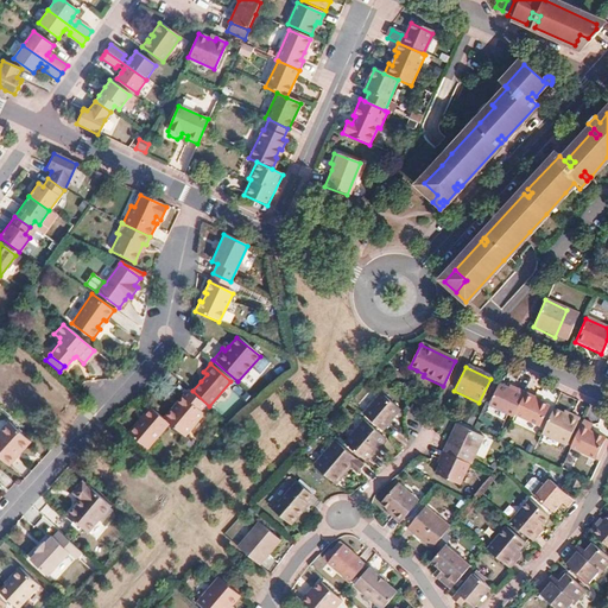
[(197,379),(201,381),(207,374),(203,372),(197,379)]
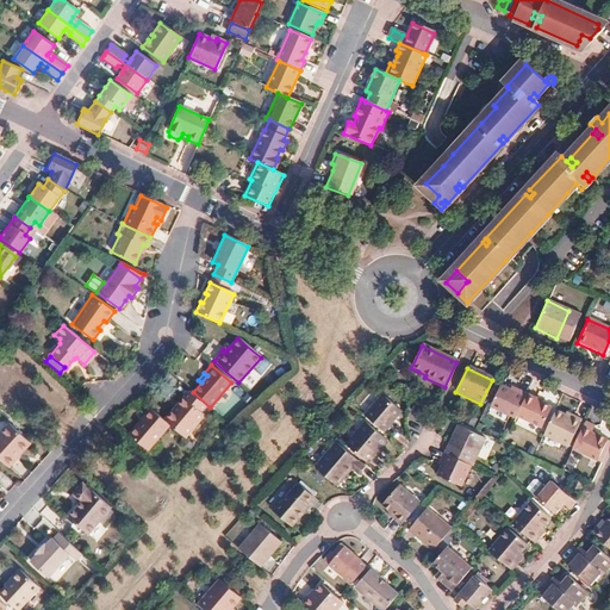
[(524,396),(516,392),(515,394),(509,392),(499,387),(490,408),(514,419),(515,416),(524,396)]
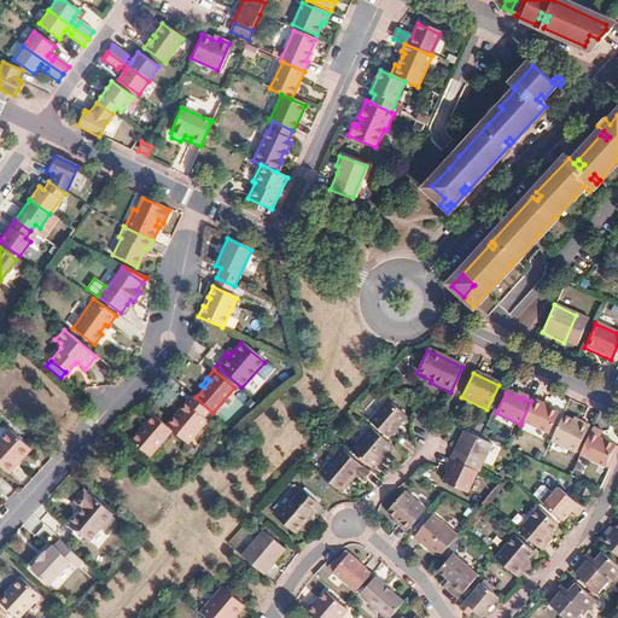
[(175,417),(173,414),(163,425),(169,430),(186,444),(204,421),(200,419),(207,412),(193,400),(188,396),(182,403),(185,406),(175,417)]
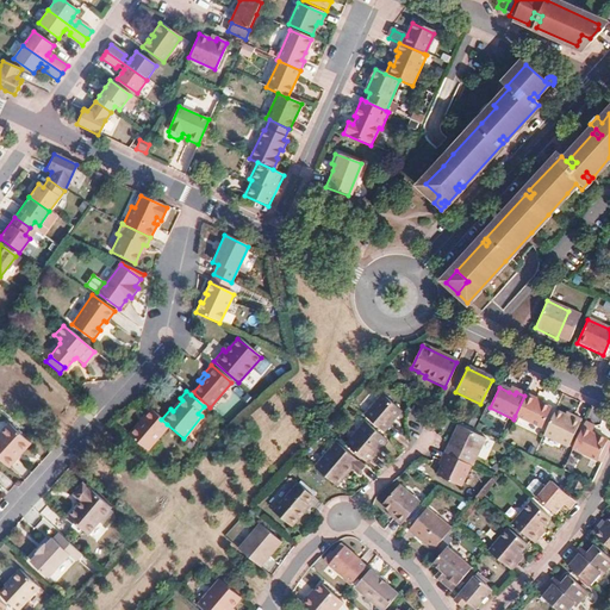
[(193,392),(191,394),(204,406),(207,409),(210,408),(193,392)]
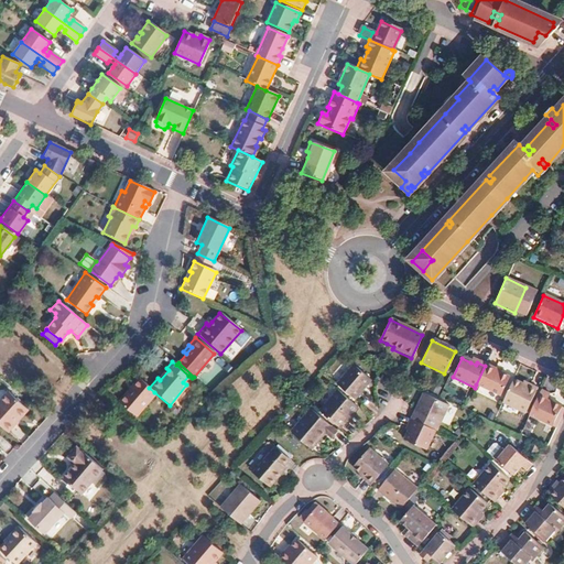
[(353,365),(335,384),(353,400),(370,380),(353,365)]
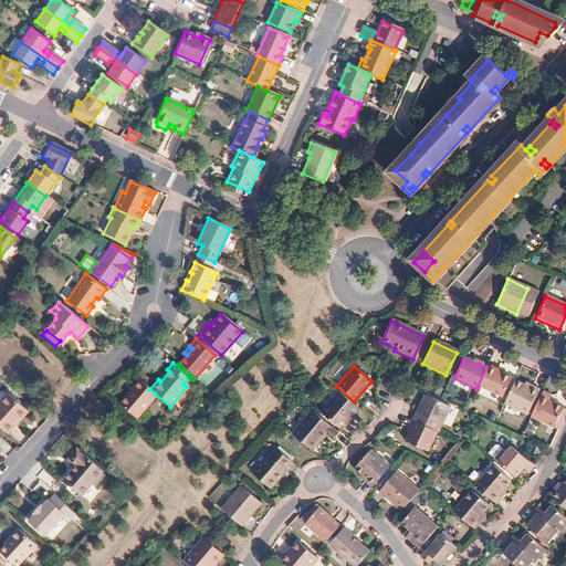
[(486,367),(478,386),(501,397),(510,380),(495,373),(495,371),(486,367)]
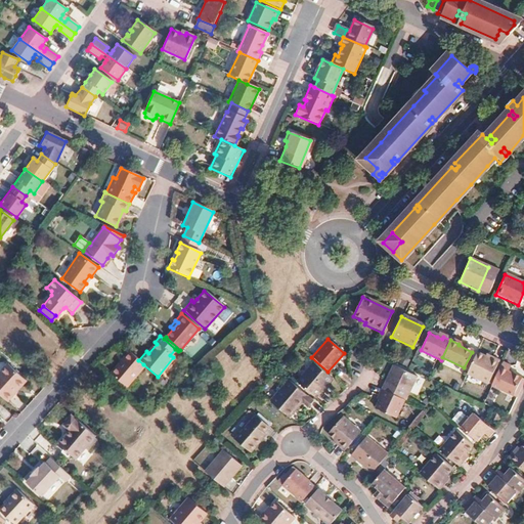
[(155,342),(146,351),(148,353),(157,344),(155,342)]
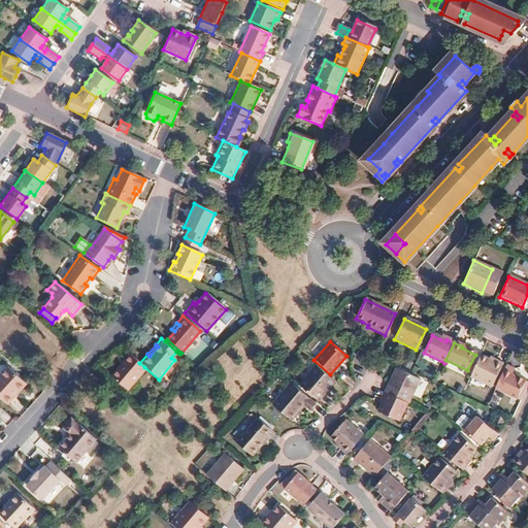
[(125,389),(144,367),(139,363),(129,354),(109,375),(125,389)]
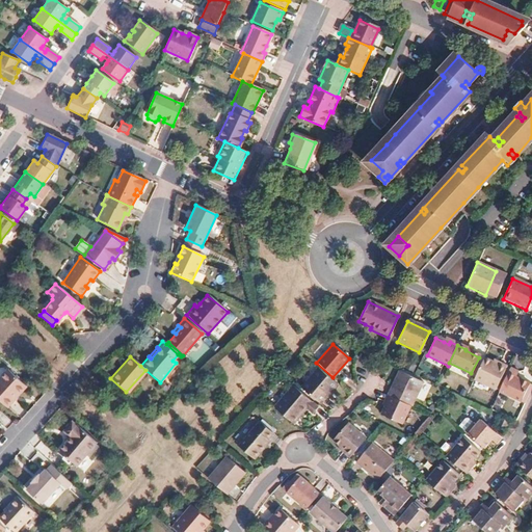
[(496,367),(490,364),(482,360),(472,381),(494,392),(505,368),(497,364),(496,367)]
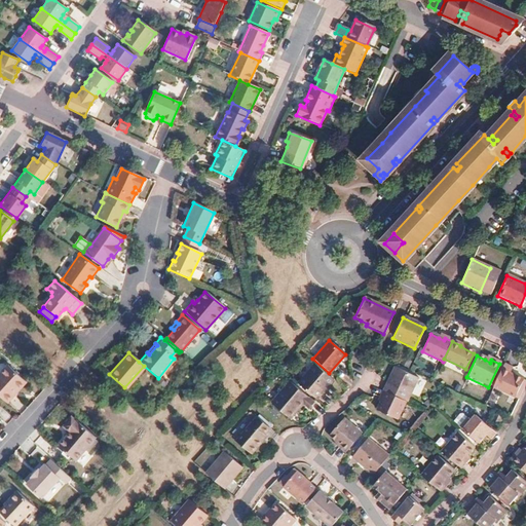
[(313,365),(296,383),(315,401),(333,381),(313,365)]
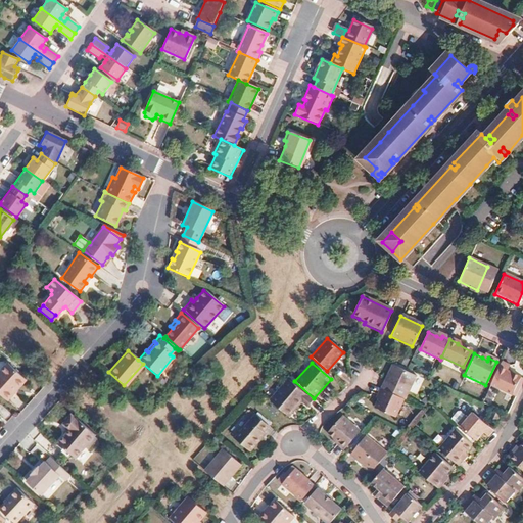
[(509,368),(500,364),(489,385),(511,395),(519,379),(506,373),(509,368)]
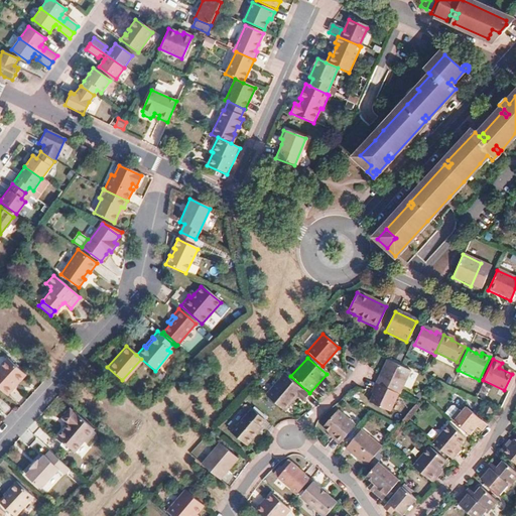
[(0,367),(0,390),(3,393),(9,386),(12,388),(24,376),(7,360),(0,367)]
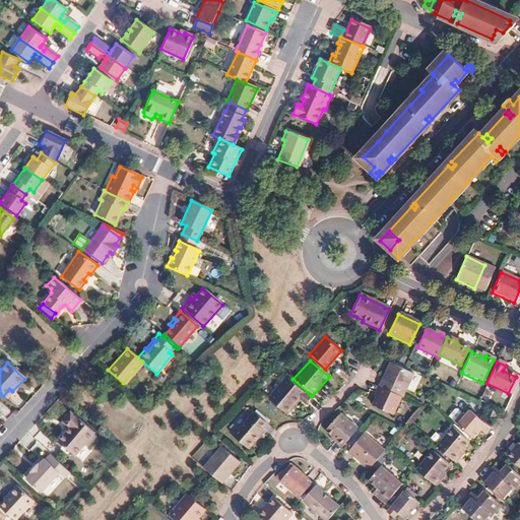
[(399,397),(400,397),(412,374),(388,363),(377,386),(399,397)]
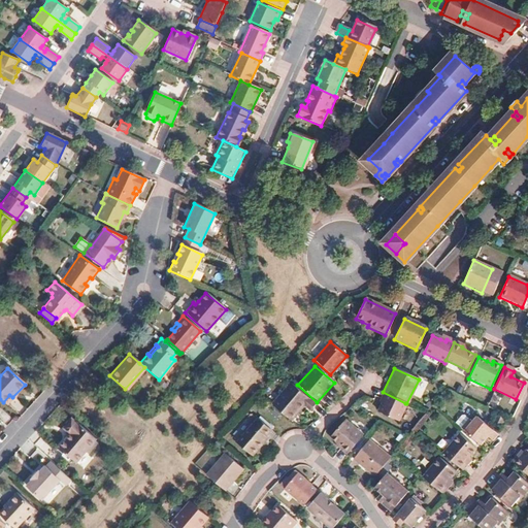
[(290,384),(271,405),(291,422),(304,406),(309,411),(315,405),(290,384)]
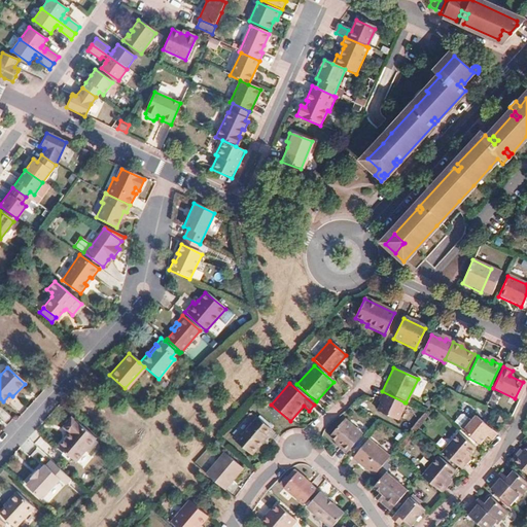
[(381,399),(379,403),(376,411),(395,421),(405,402),(382,391),(379,398),(381,399)]
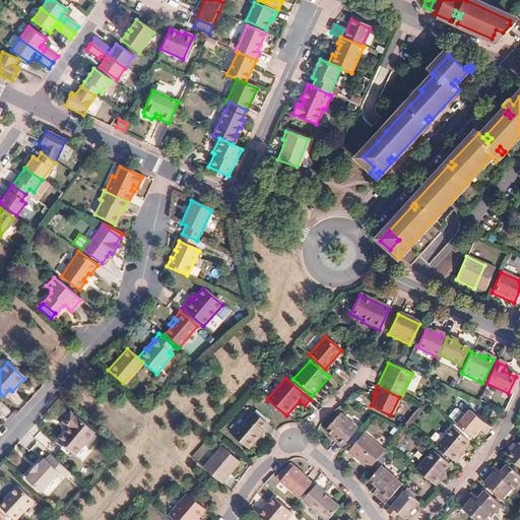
[(9,389),(3,396),(6,399),(12,391),(9,389)]
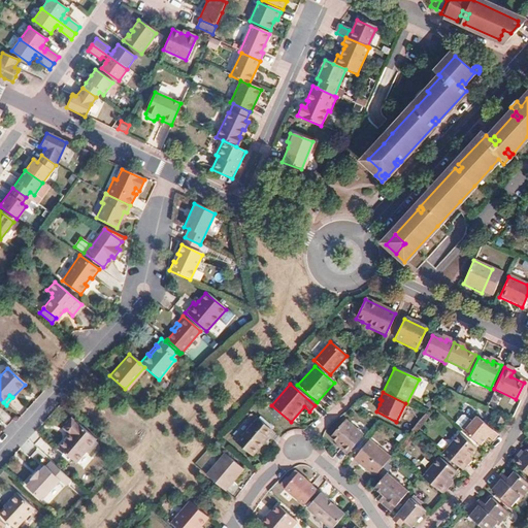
[(453,424),(459,430),(467,421),(463,417),(460,417),(453,424)]
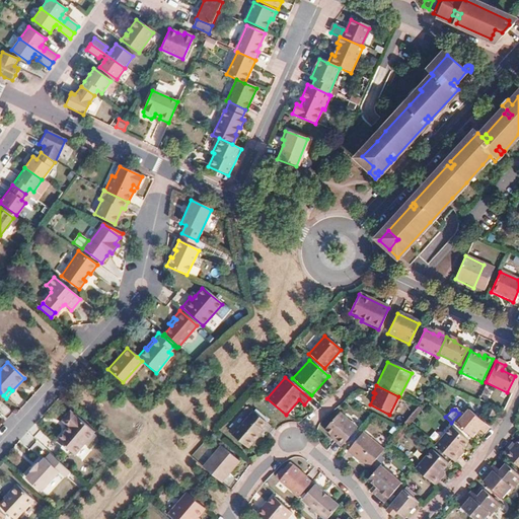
[(459,414),(451,423),(471,439),(474,435),(474,432),(477,430),(484,434),(488,429),(467,412),(463,417),(459,414)]
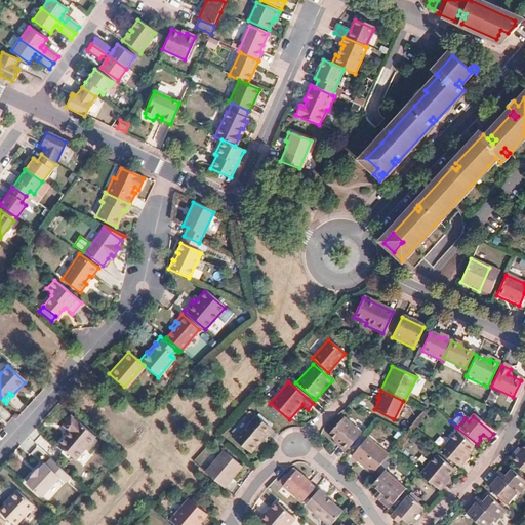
[(70,417),(62,427),(69,433),(57,447),(74,461),(94,438),(70,417)]
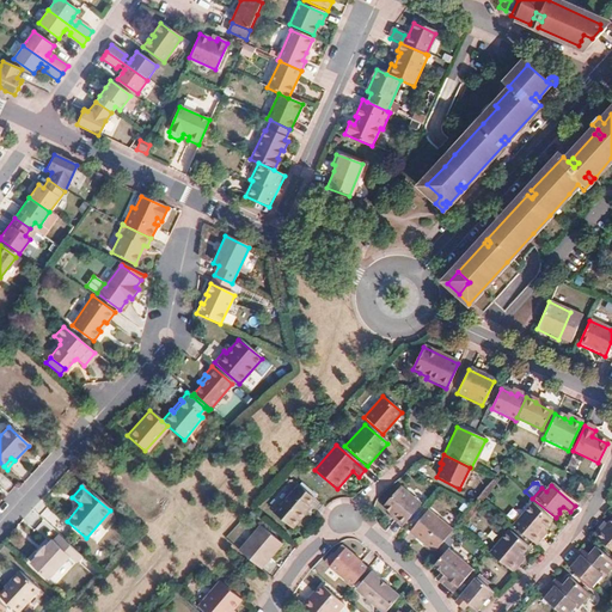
[(399,487),(383,506),(395,516),(392,520),(401,526),(420,505),(399,487)]
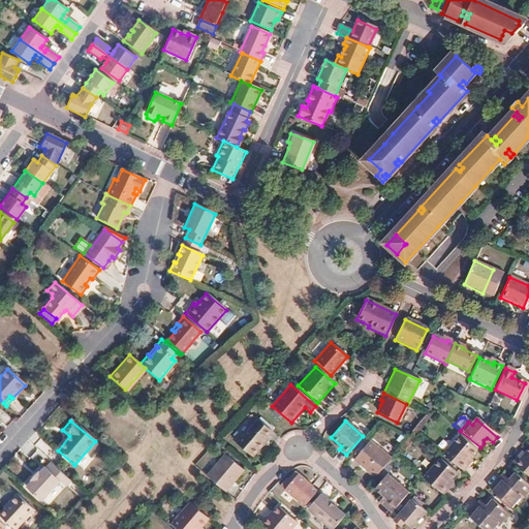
[(256,422),(249,430),(262,442),(271,434),(256,422)]
